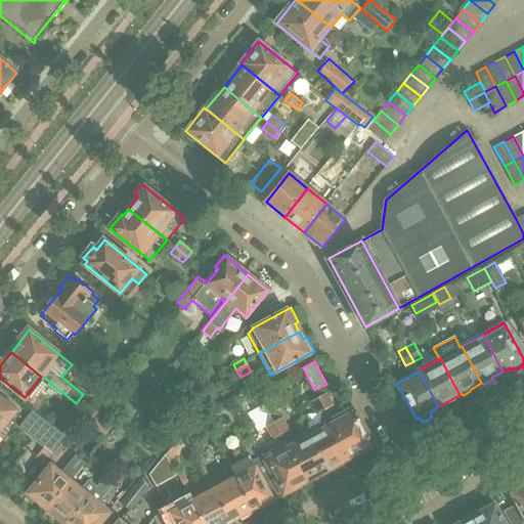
[(328,392),(317,397),(324,409),(334,404),(328,392)]
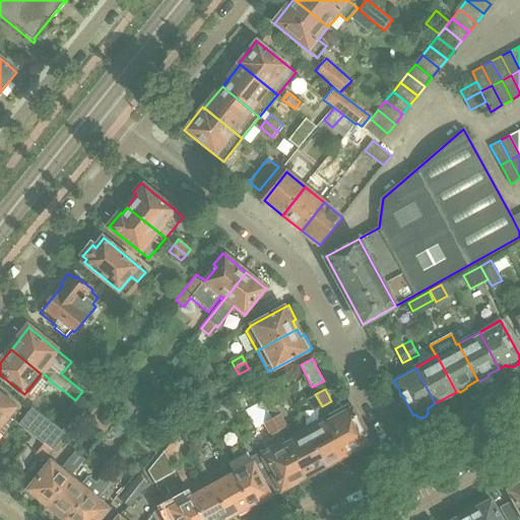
[(0,433),(3,436),(14,423),(8,417),(16,408),(0,394),(0,433)]
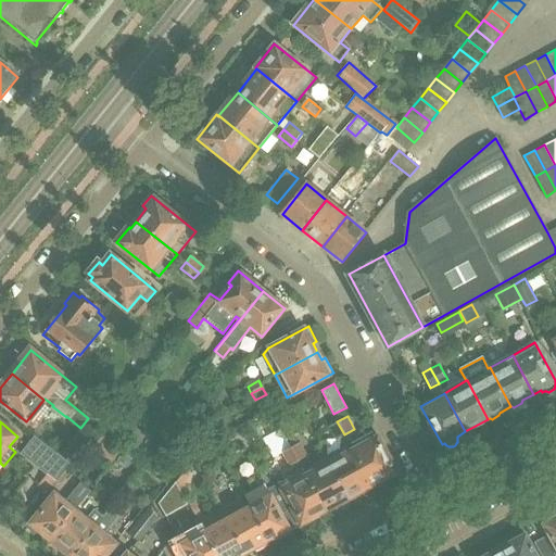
[(344,434),(337,421),(329,425),(336,439),(344,434)]
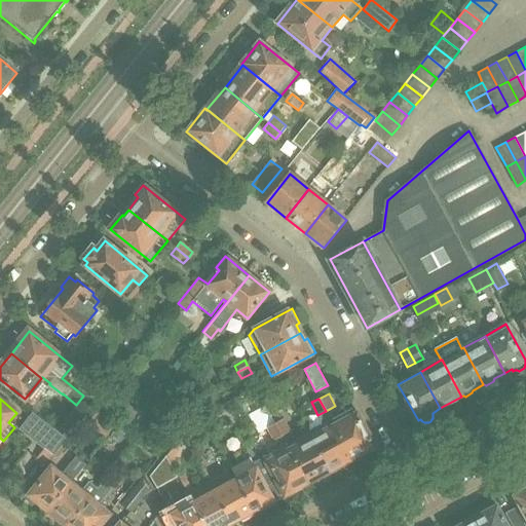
[(354,408),(331,420),(352,458),(375,445),(354,408)]
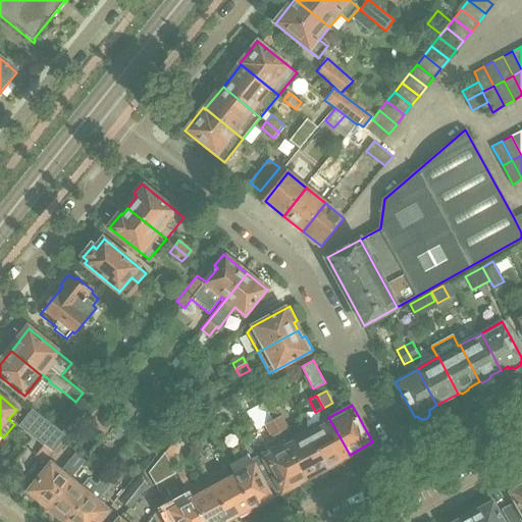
[(97,410),(87,422),(104,436),(114,424),(97,410)]
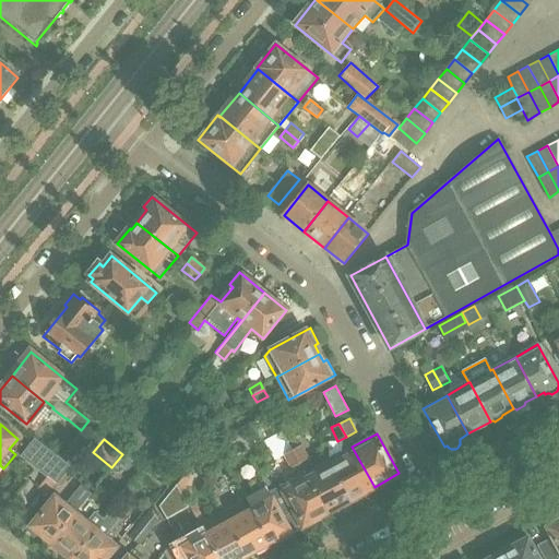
[(134,447),(126,441),(121,448),(130,452),(134,447)]
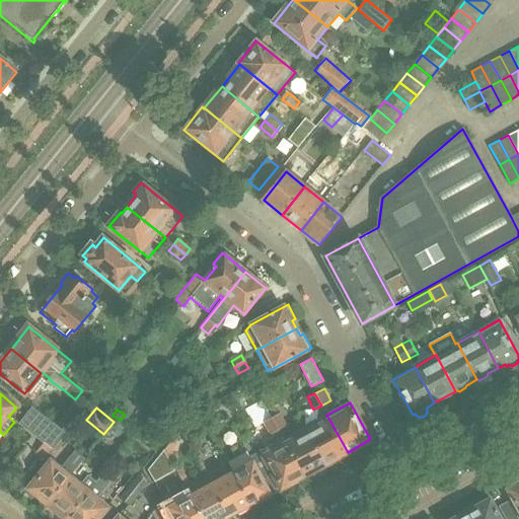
[(280,411),(271,416),(278,429),(287,424),(280,411)]
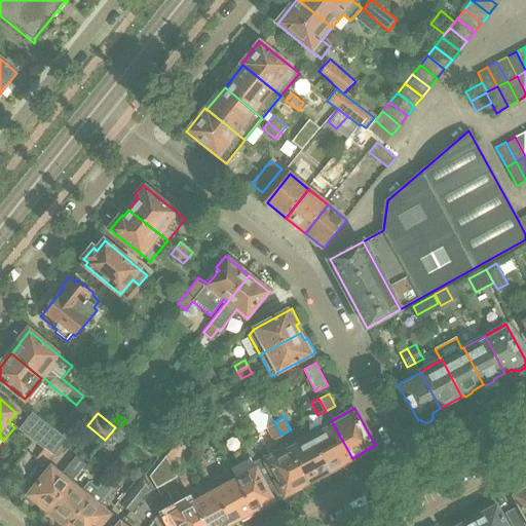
[(76,428),(64,419),(55,429),(58,431),(68,439),(76,428)]
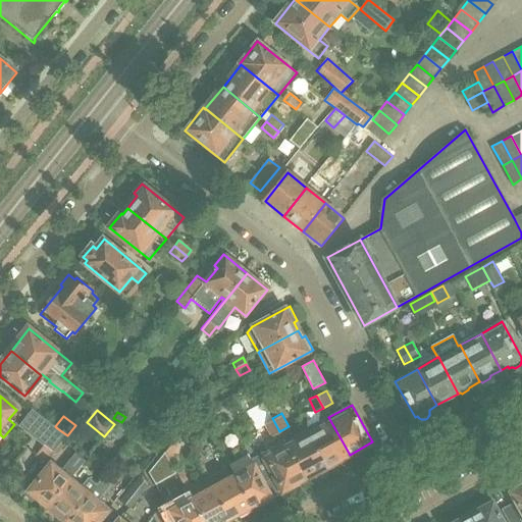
[(328,417),(306,429),(327,467),(350,455),(328,417)]
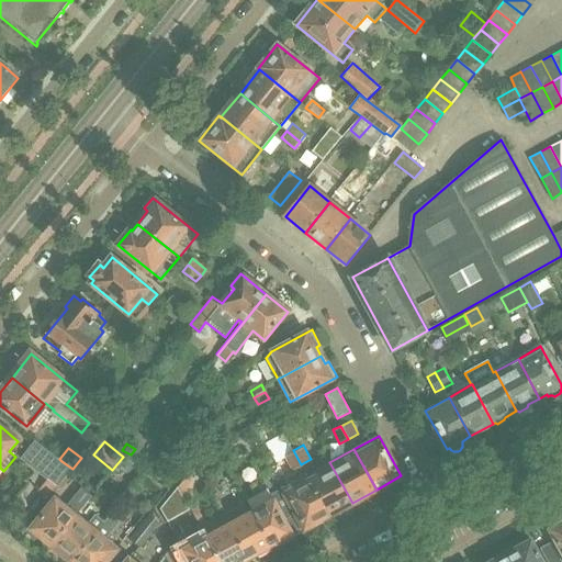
[(301,464),(293,450),(284,456),(292,470),(301,464)]
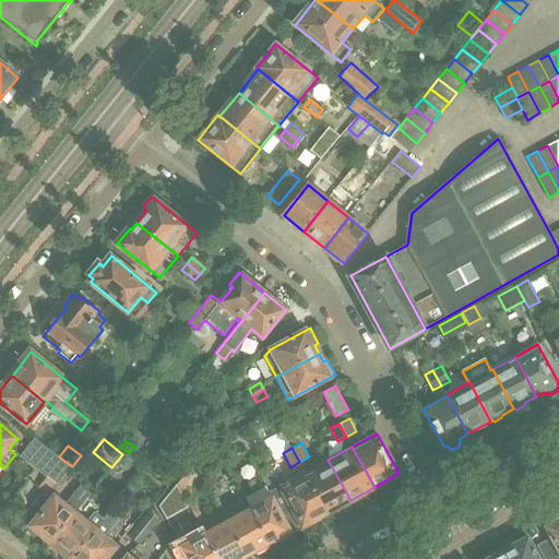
[(58,485),(72,466),(49,449),(35,465),(58,485)]
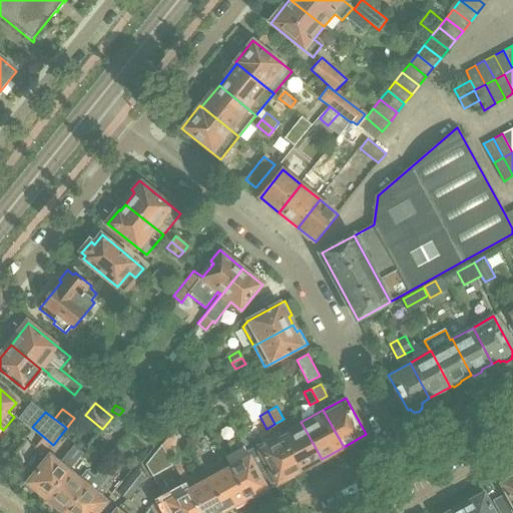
[(117,431),(122,424),(113,417),(108,424),(117,431)]
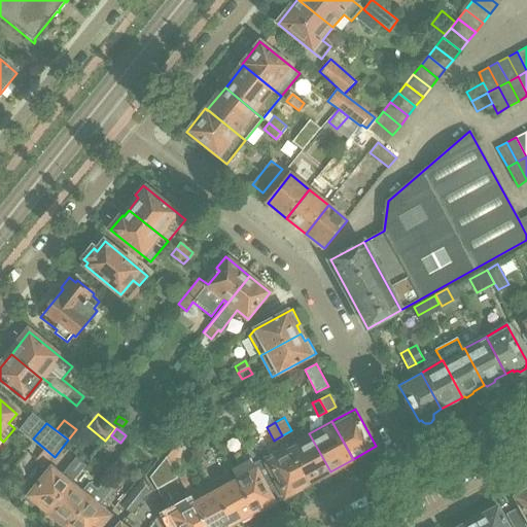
[(309,433),(288,446),(309,483),(330,471),(309,433)]
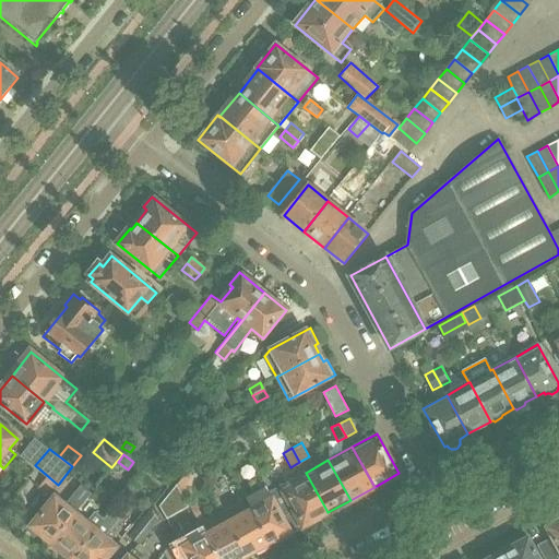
[(274,497),(251,509),(270,544),(293,531),(284,514),(294,509),(281,486),(272,468),(262,474),(274,497)]
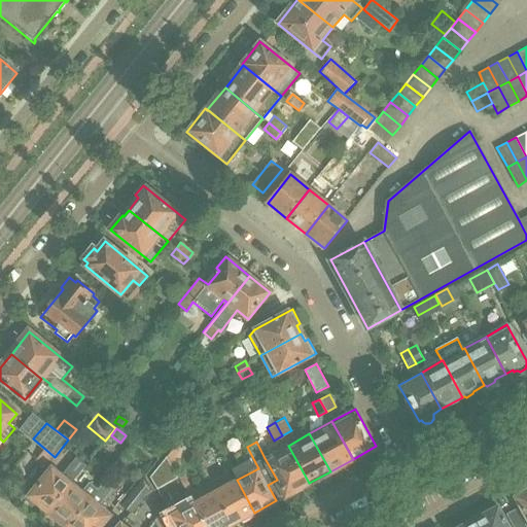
[(265,458),(277,480),(285,496),(309,483),(288,446),(265,458)]
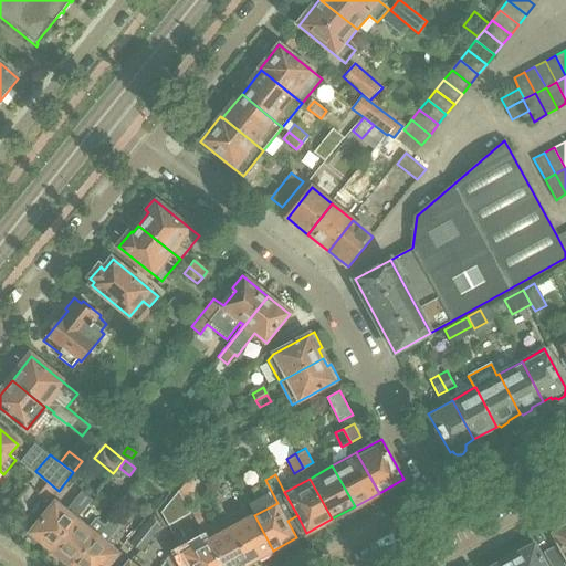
[(32,533),(53,549),(76,521),(75,520),(92,500),(81,491),(64,512),(55,504),(32,533)]
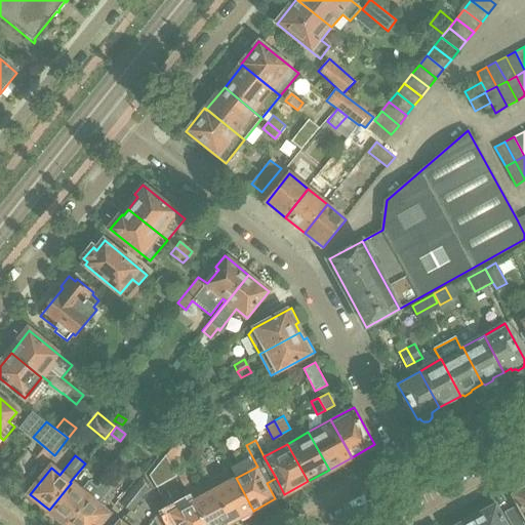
[(236,478),(214,490),(233,522),(253,511),(236,478)]
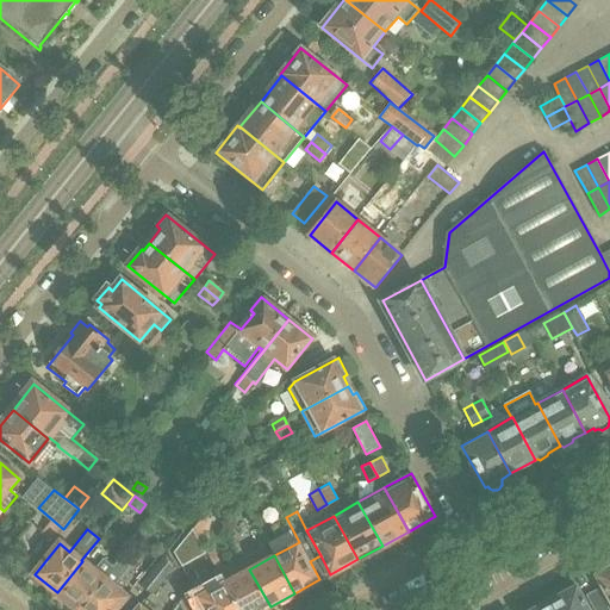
[(151,595),(174,566),(161,556),(138,585),(151,595)]
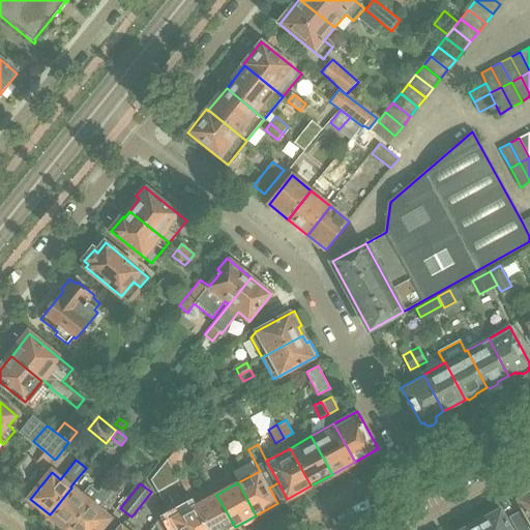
[(71,488),(50,514),(68,529),(105,484),(104,484),(89,502),(71,488)]
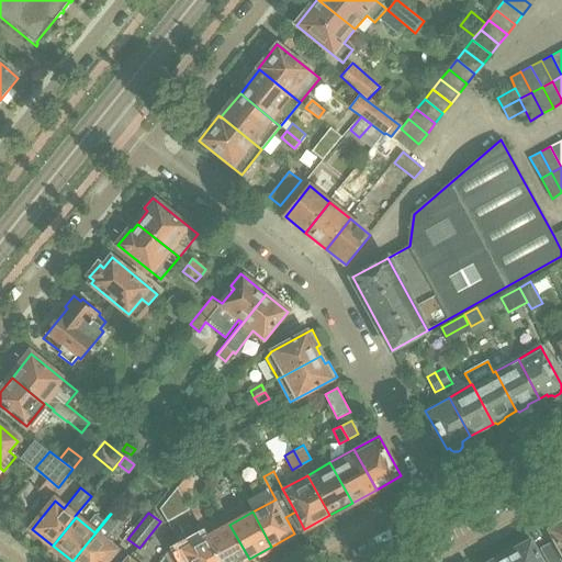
[(111,514),(72,561),(105,561),(116,550),(104,540),(120,521),(111,514)]
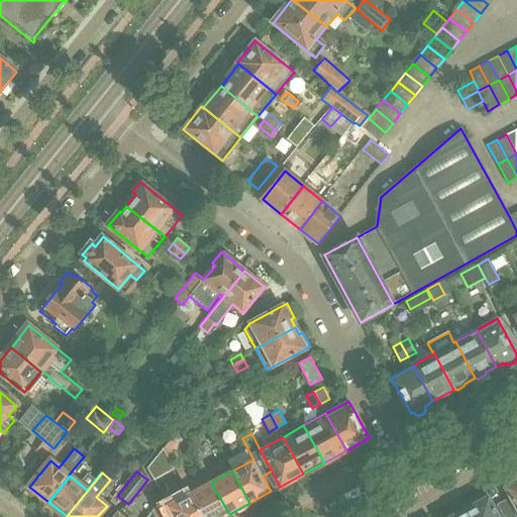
[(508,487),(505,488),(516,510),(516,481),(514,480),(508,483),(508,487)]
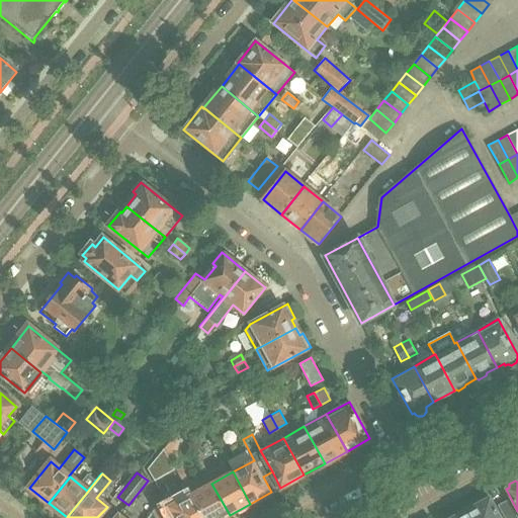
[(211,484),(190,495),(202,517),(224,517),(230,515),(211,484)]
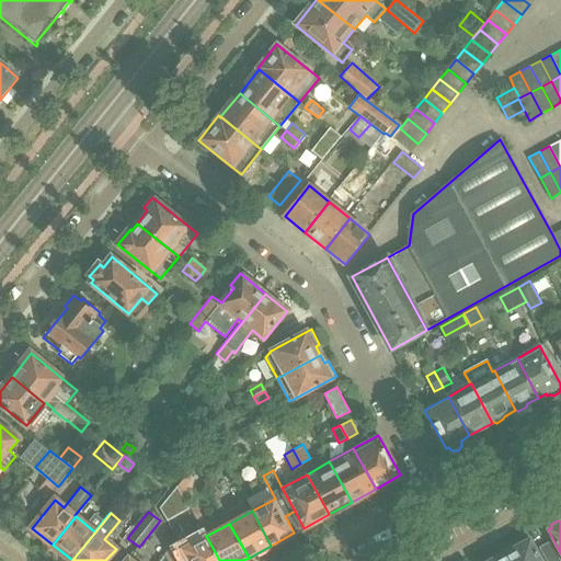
[(219,560),(206,536),(182,549),(187,560),(219,560)]
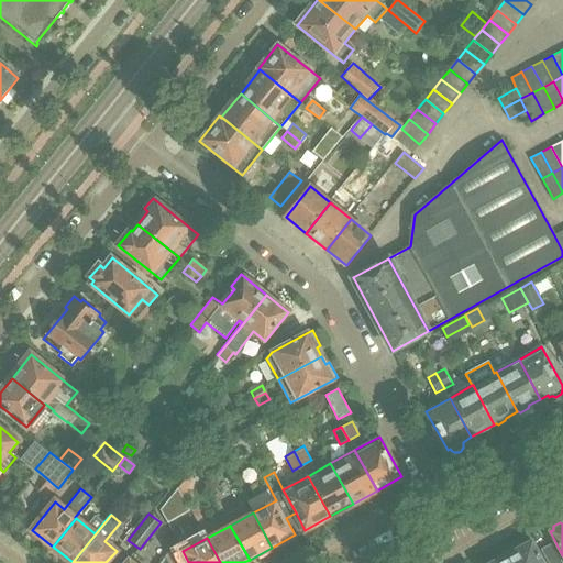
[(517,550),(506,555),(510,562),(542,562),(531,541),(528,543),(523,542),(518,545),(517,550)]
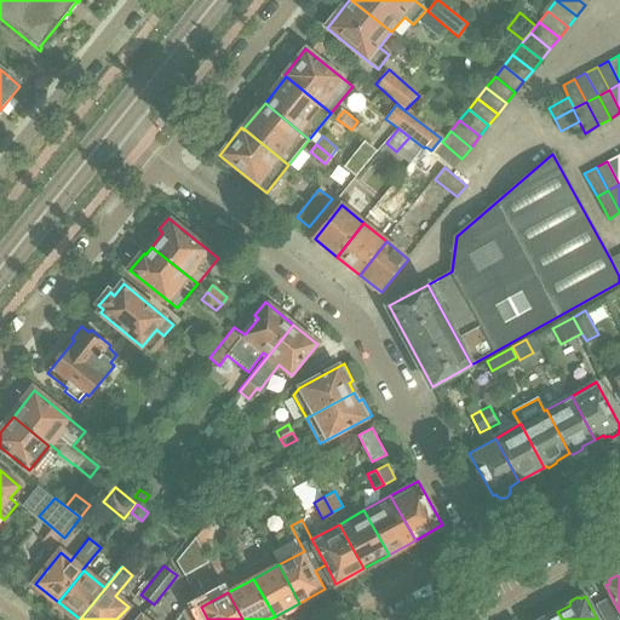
[(603,619),(619,619),(608,598),(596,604),(603,619)]
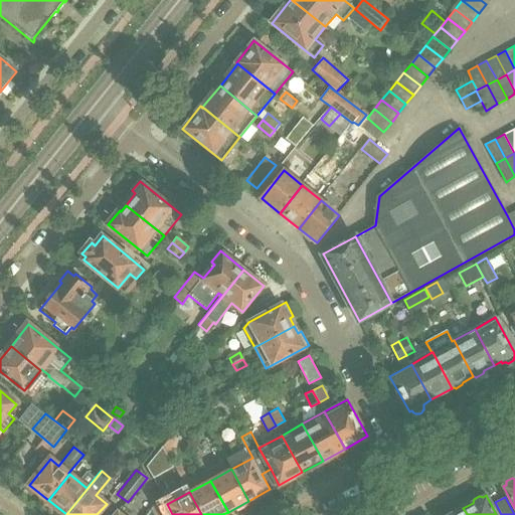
[(154,514),(168,514),(160,498),(151,509),(154,514)]
